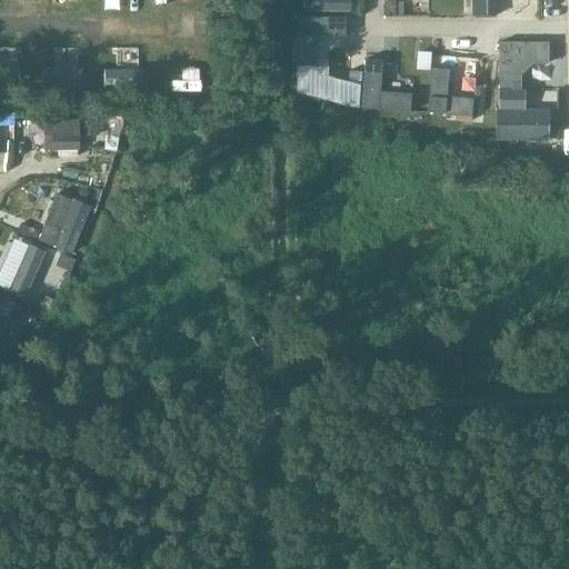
[(301,0),(301,11),(350,11),(350,0),(301,0)]
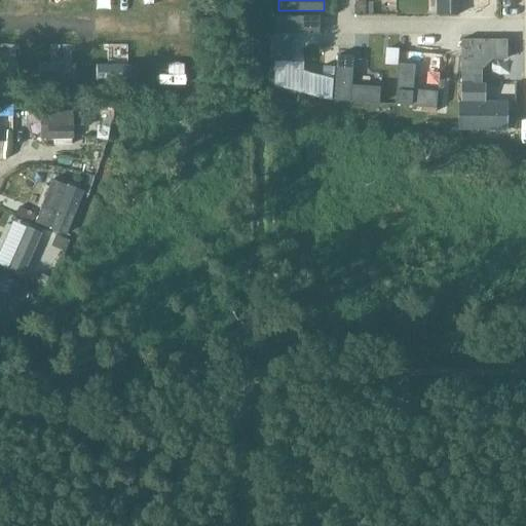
[(457,0),(437,0),(438,13),(457,13),(457,0)]
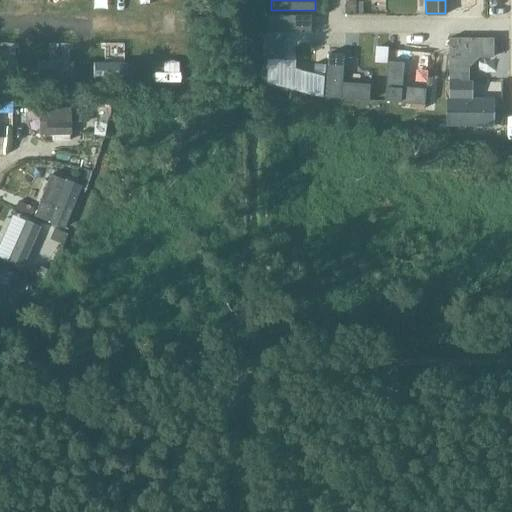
[(311,15),(267,15),(266,59),(282,59),(282,31),(310,31),(311,15)]
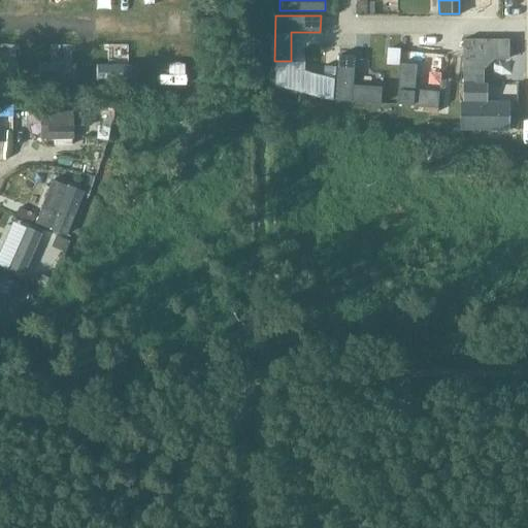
[(464,39),(464,83),(484,83),(484,69),(494,59),(509,59),(509,39),(464,39)]
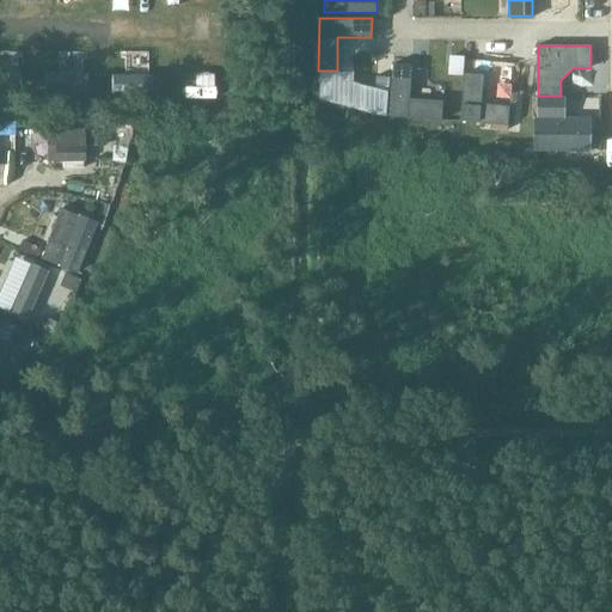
[(411,65),(392,63),(389,116),(441,120),(442,101),(409,98),(411,65)]
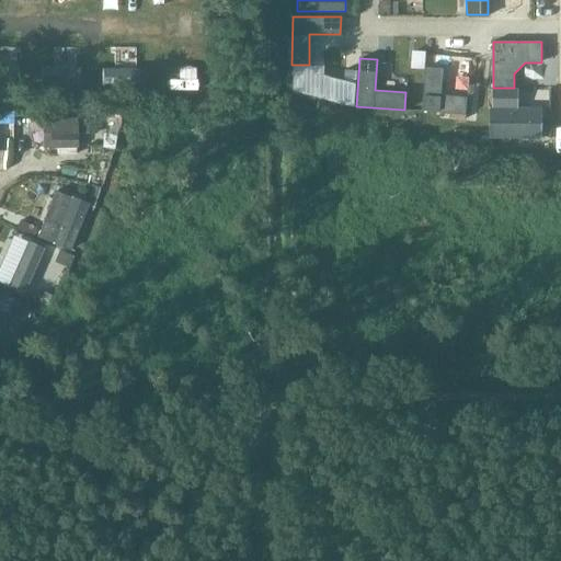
[(137,82),(137,63),(95,64),(95,83),(137,82)]
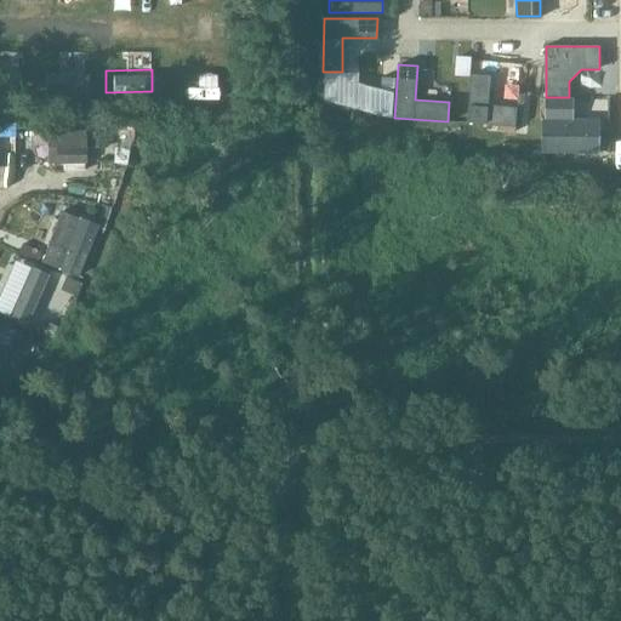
[(0,92),(16,92),(16,70),(0,70),(0,92)]
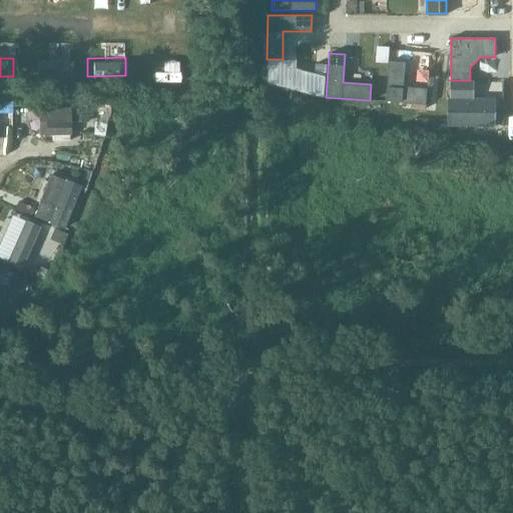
[(71,76),(71,58),(32,58),(32,76),(71,76)]
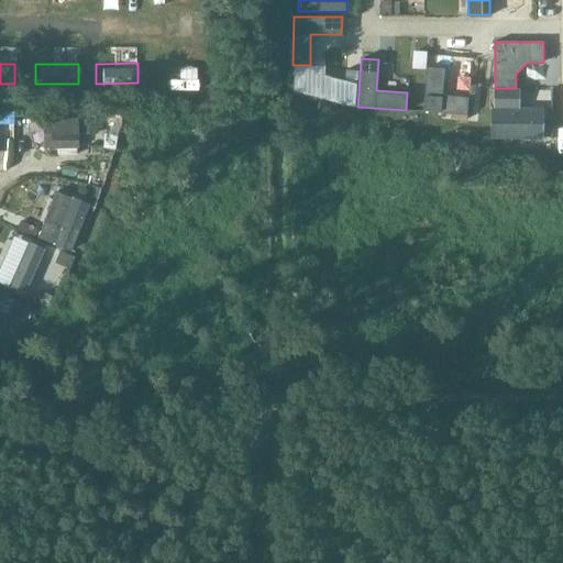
[(444,68),(428,67),(423,110),(467,114),(468,97),(442,95),(444,68)]
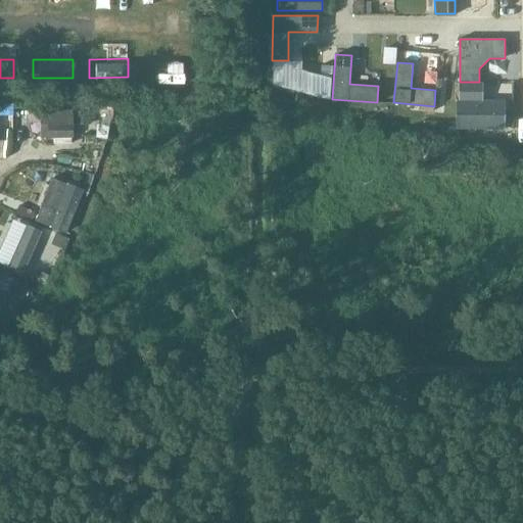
[(274,66),(269,86),(325,98),(329,79),(274,66)]
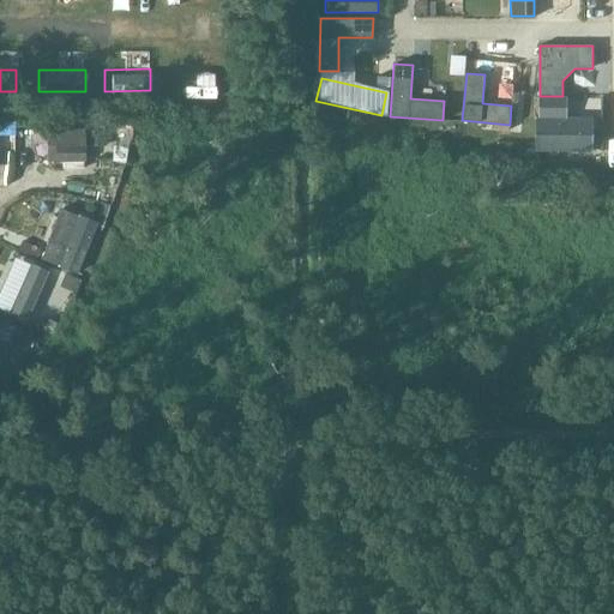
[(581,119),(537,119),(537,150),(581,150),(581,119)]
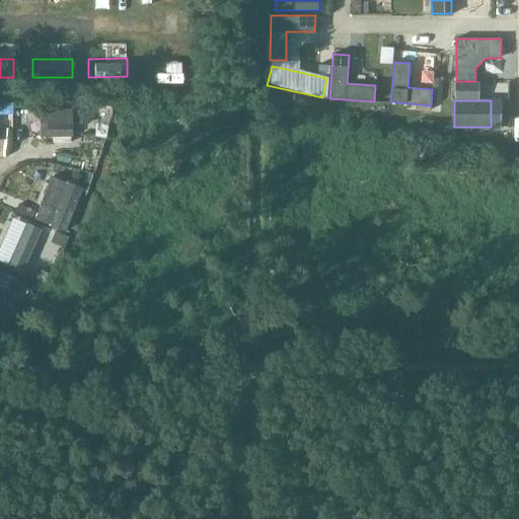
[(42,105),(42,133),(72,133),(72,105),(42,105)]
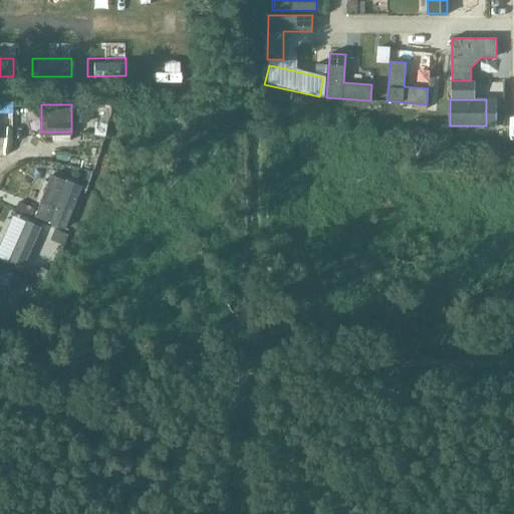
[(63,228),(79,186),(64,181),(48,223),(63,228)]
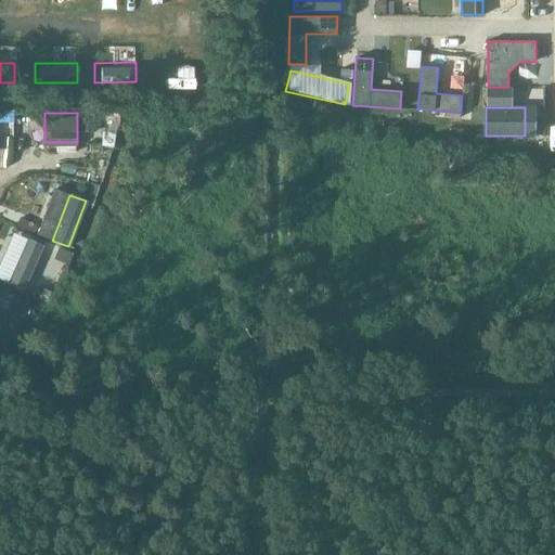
[(0,218),(0,231),(7,234),(11,222),(0,218)]
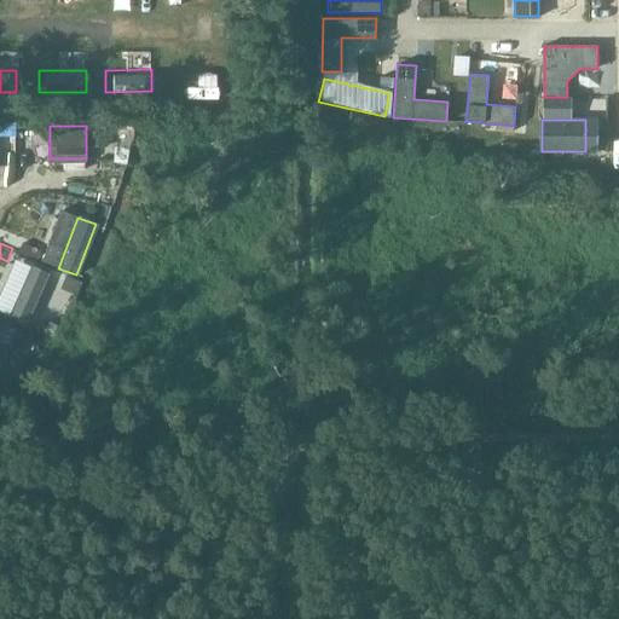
[(25,323),(47,273),(30,266),(7,316),(25,323)]
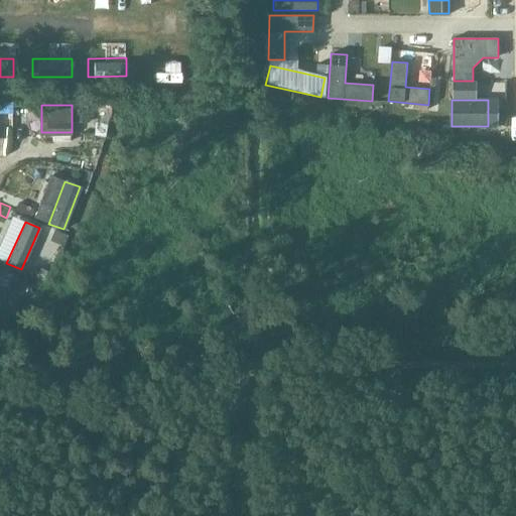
[(0,315),(9,320),(25,282),(0,270),(0,315)]
